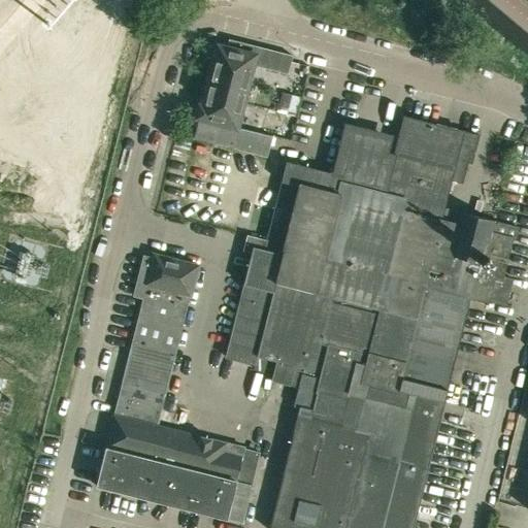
[(197,119),(192,139),(212,144),(266,158),(271,136),(236,127),(252,65),(287,74),(292,55),(228,39),(226,47),(217,44),(213,58),(210,57),(207,69),(210,70),(207,81),(204,80),(201,94),(204,94),(201,105),(198,105),(195,118),(197,119)]
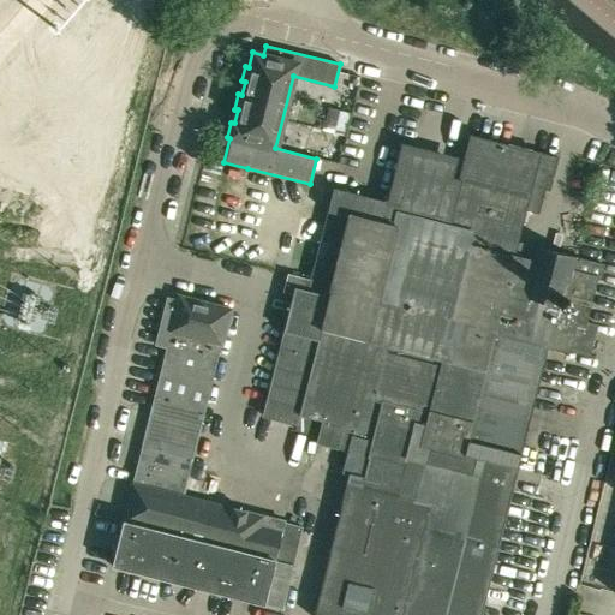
[(328,108),(327,108),(322,131),(344,136),(348,113),(328,108)]
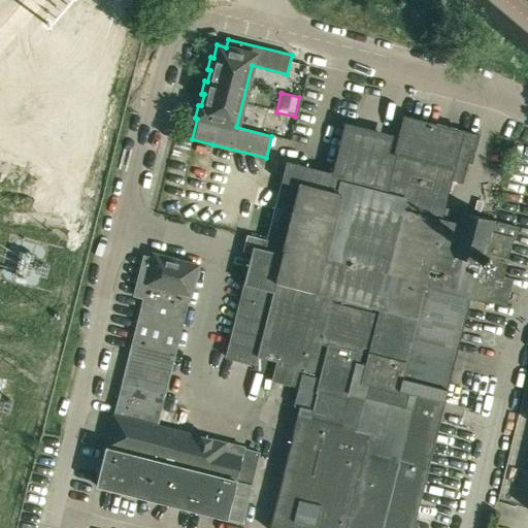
[(339,182),(297,171),(285,168),(282,182),(267,240),(243,234),(239,250),(252,253),(225,357),(255,364),(254,369),(272,374),(270,381),(297,387),(293,406),(299,407),(268,527),(411,527),(469,297),(487,301),(496,303),(504,305),(512,278),(502,275),(512,238),(515,239),(518,227),(494,222),(494,221),(442,207),(450,179),(461,182),(466,161),(470,162),(477,135),(403,117),(396,142),(352,131),(347,155),(340,153),(337,166),(342,168),(339,182)]
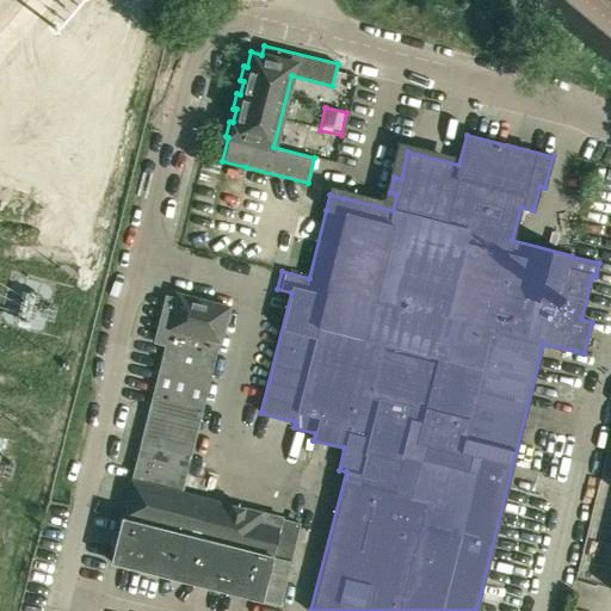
[(272,556),(291,561),(300,523),(244,508),(244,507),(230,505),(180,493),(218,341),(220,341),(228,307),(177,295),(174,307),(170,314),(170,322),(171,322),(168,328),(170,328),(131,480),(122,518),(272,556)]
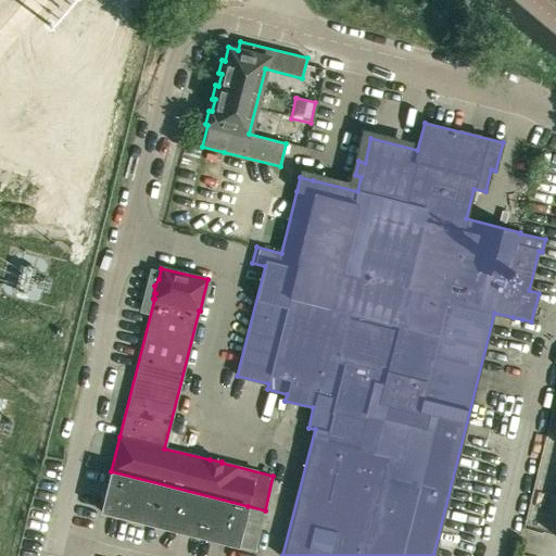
[(248,506),(111,471),(101,512),(238,546),(248,506)]
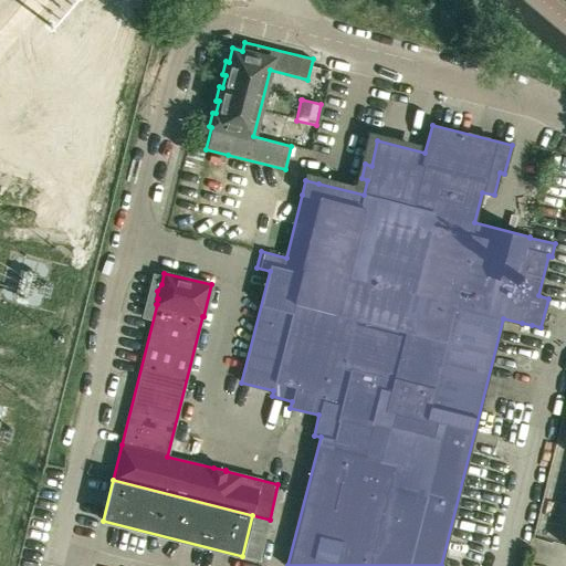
[(252,515),(242,556),(260,559),(270,520),(252,515)]
